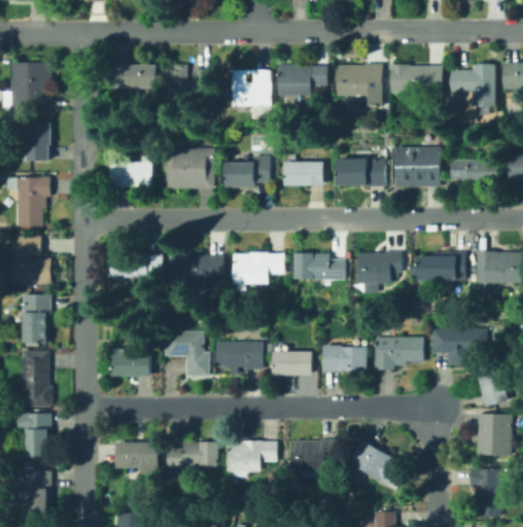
[(12,106),(12,63),(50,63),(49,106),(12,106)]
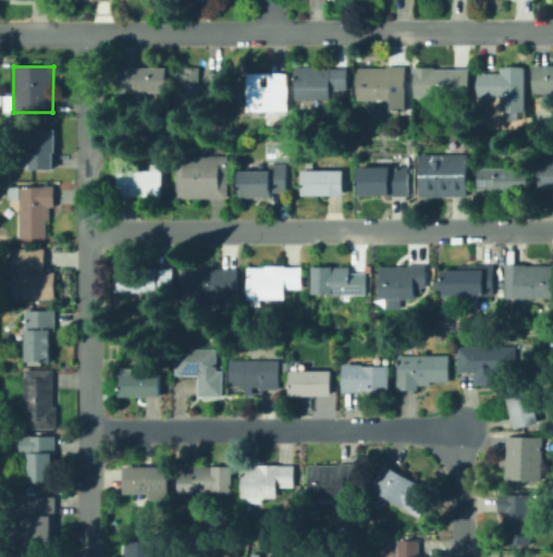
[(113,93),(113,67),(166,69),(166,93),(113,93)]
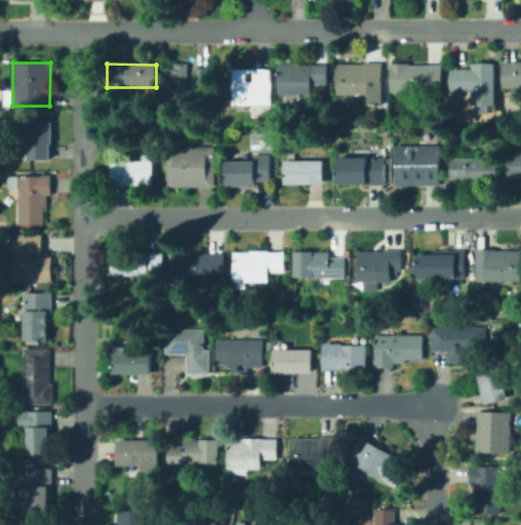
[(493,64),(493,107),(471,107),(471,91),(450,91),(450,71),(471,71),(471,64),(493,64)]
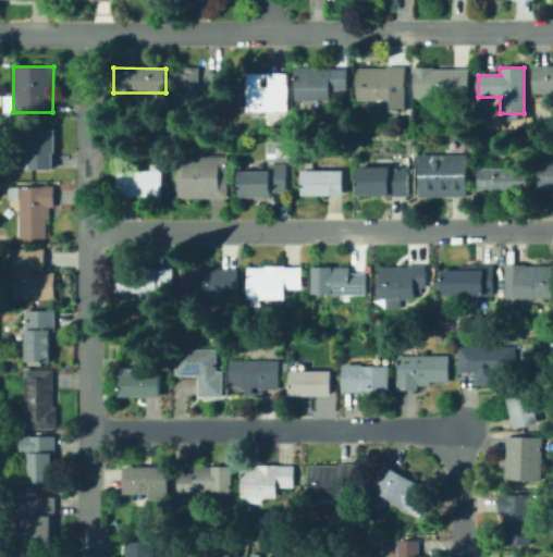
[(552,94),(532,94),(532,67),(552,67),(552,94)]
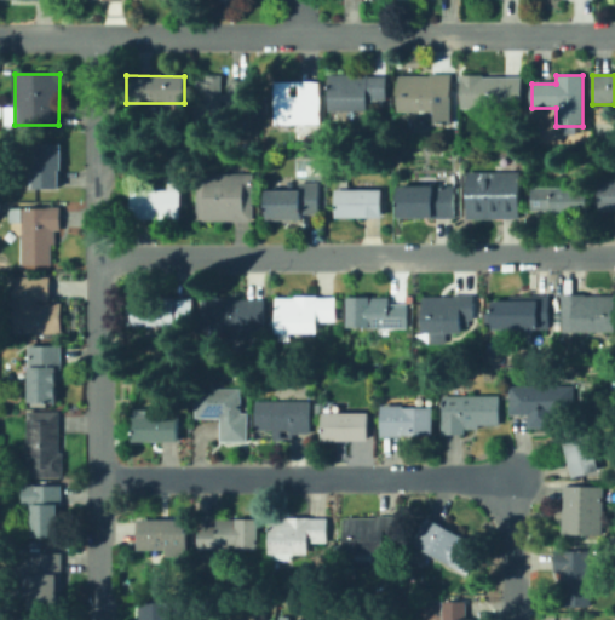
[(329,76),(386,76),(386,105),(367,104),(367,112),(329,112),(329,76)]
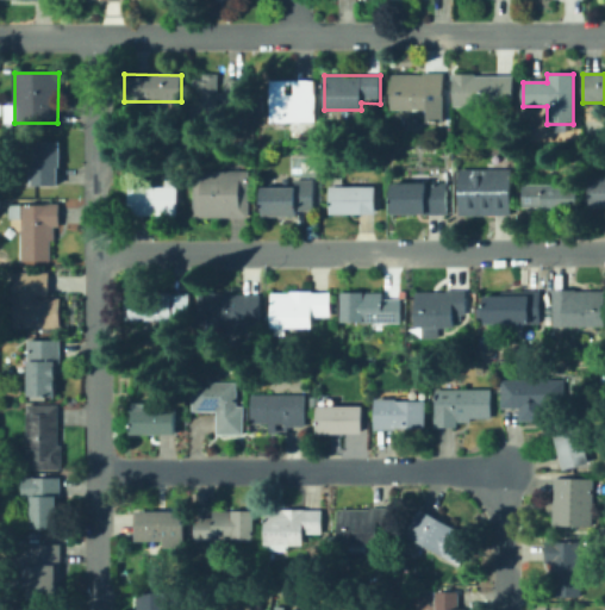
[(443,111),(443,123),(428,123),(428,111),(391,111),(391,76),(443,76),(443,111)]
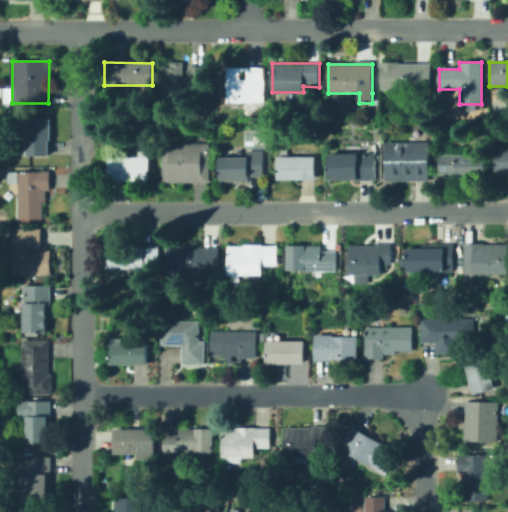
[(429,65),(429,91),(379,91),(379,65),(429,65)]
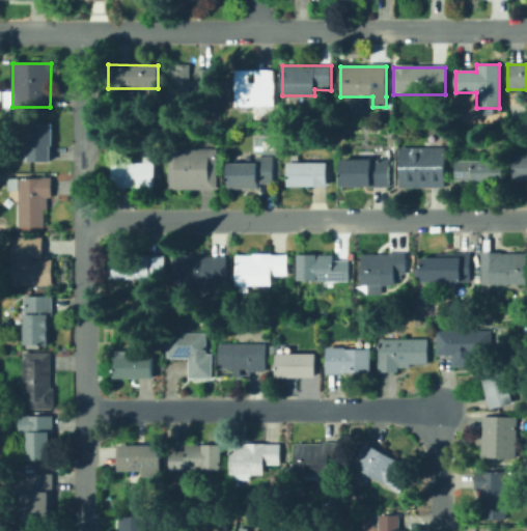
[(205,81),(205,90),(188,90),(188,99),(169,99),(169,70),(188,70),(188,81),(195,81),(195,68),(205,68),(205,81)]
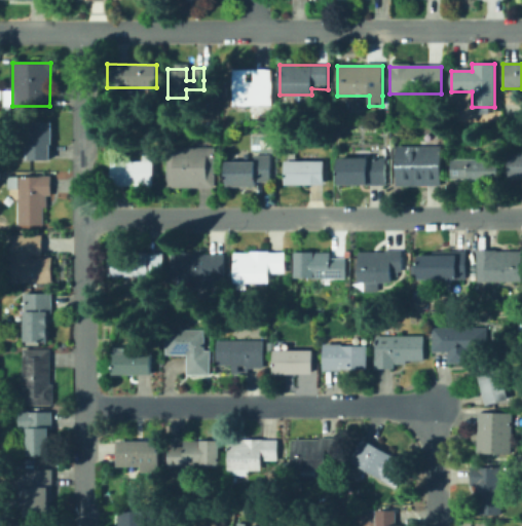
[(272,69),(272,107),(231,107),(231,69),(272,69)]
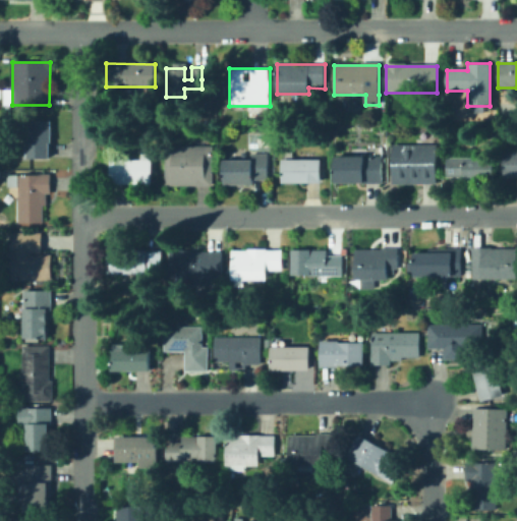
[(27,131),(20,131),(20,122),(50,121),(50,156),(27,156),(27,131)]
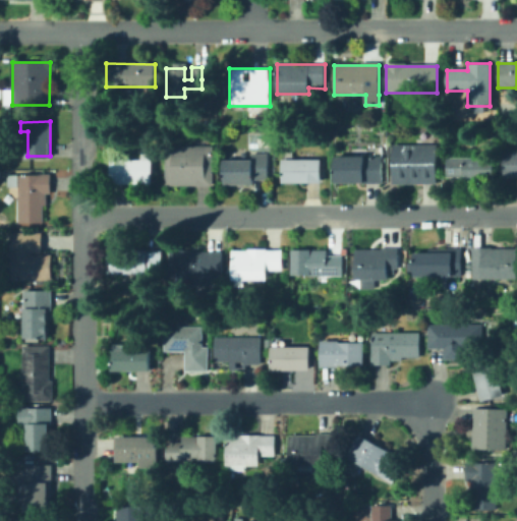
[(433,145),(432,183),(389,183),(389,145),(433,145)]
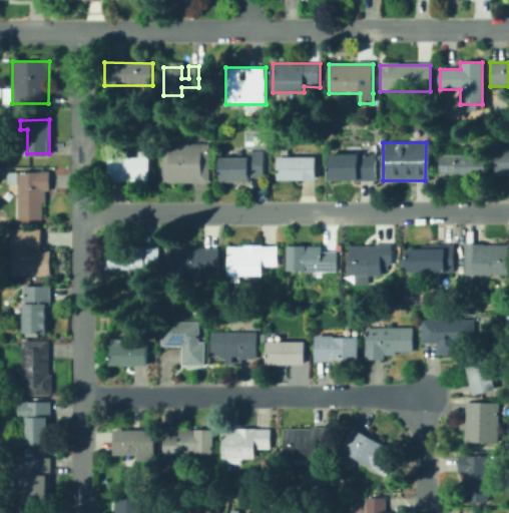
[(161,181),(161,143),(198,143),(198,181),(161,181)]
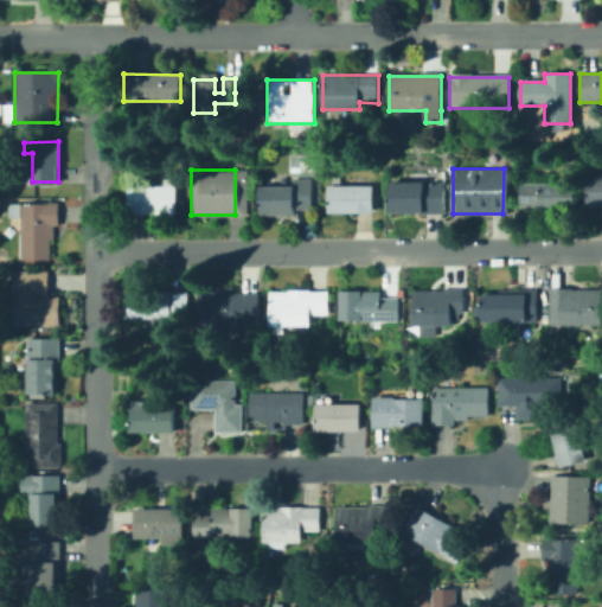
[(601,177),(601,205),(586,205),(586,177),(601,177)]
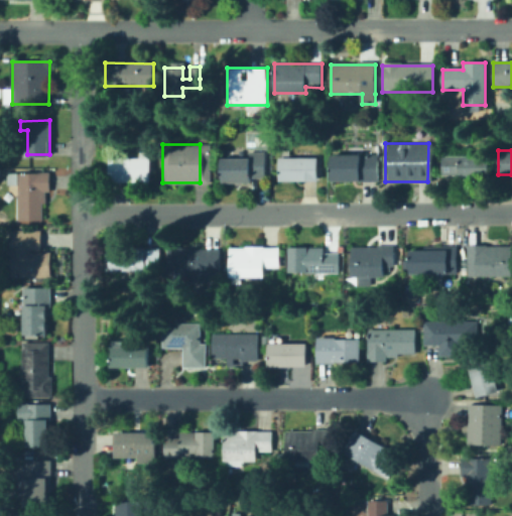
[(250,158),(249,153),(261,152),(262,181),(220,181),(220,158),(250,158)]
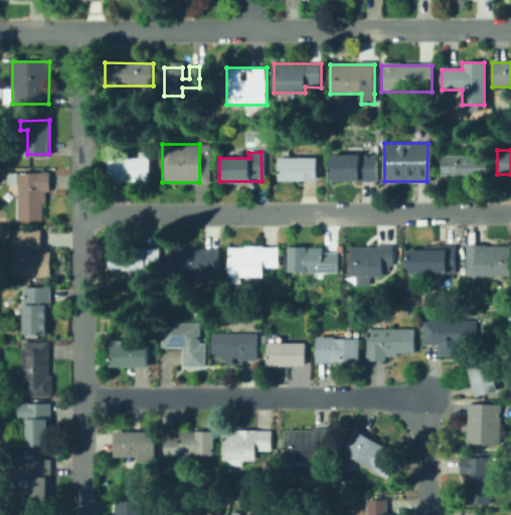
[(138,184),(109,184),(109,160),(138,160),(138,153),(149,153),(149,184),(138,184)]
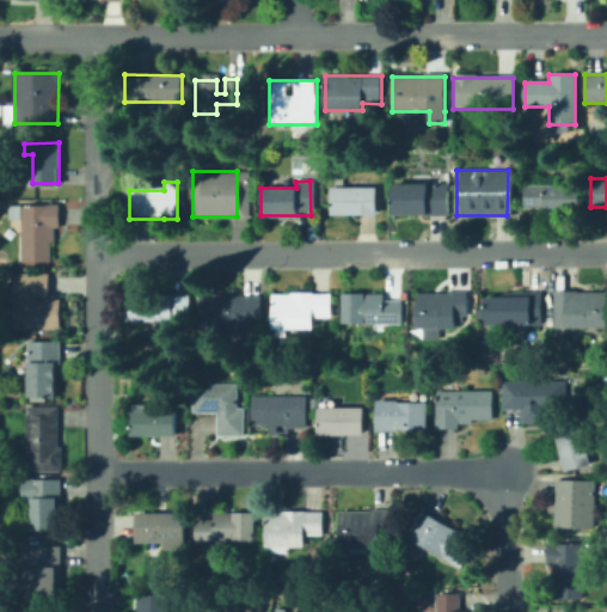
[(580,214),(545,214),(545,208),(521,208),(521,182),(556,182),(556,187),(580,187),(580,214)]
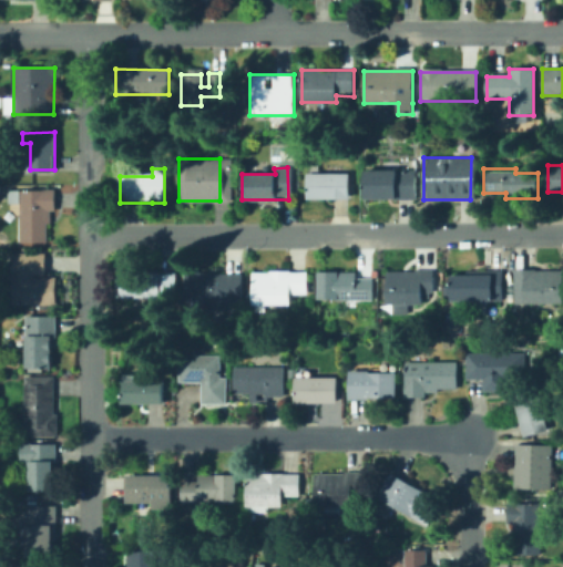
[(361,172),(410,169),(411,197),(362,199),(361,172)]
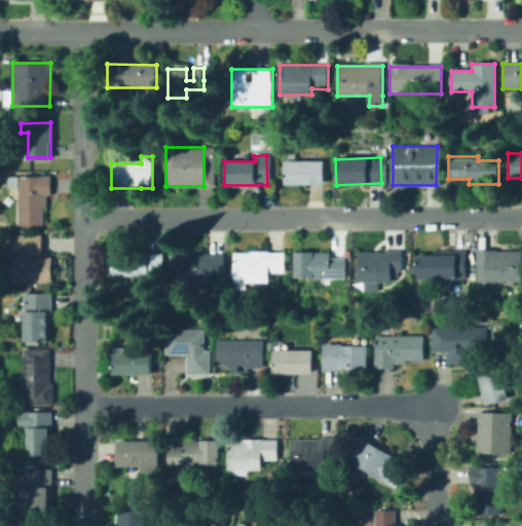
[(321,160),(321,184),(284,185),(284,161),(321,160)]
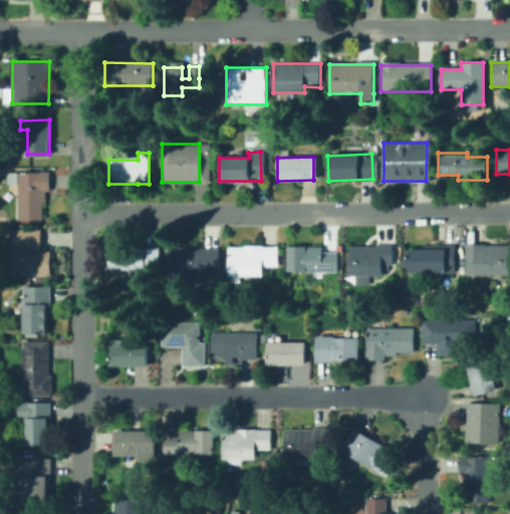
[(8,184),(8,172),(48,172),(48,192),(43,192),(43,219),(17,219),(17,184),(8,184)]
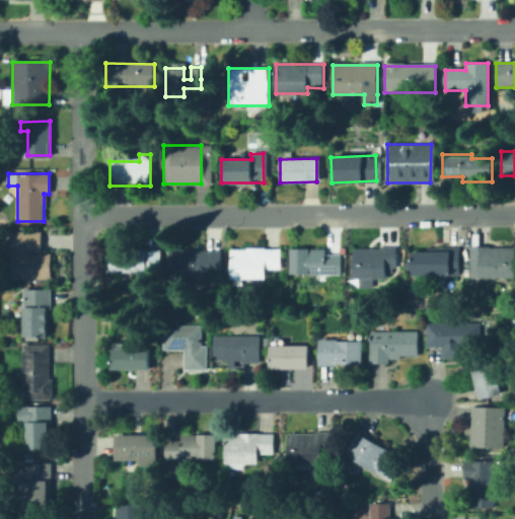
[(39,233),(40,253),(47,252),(49,277),(12,279),(10,234),(39,233)]
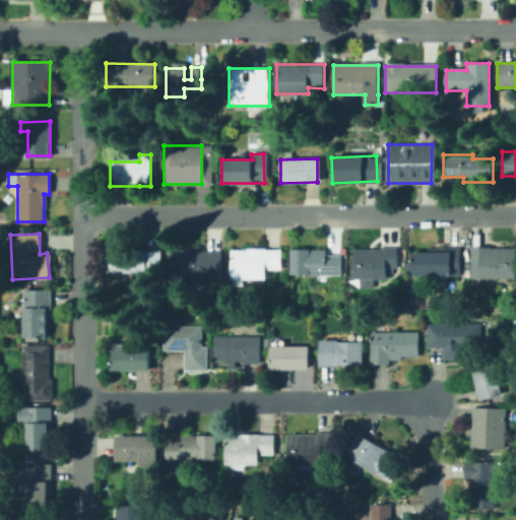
[(515,249),(514,278),(469,277),(470,248),(515,249)]
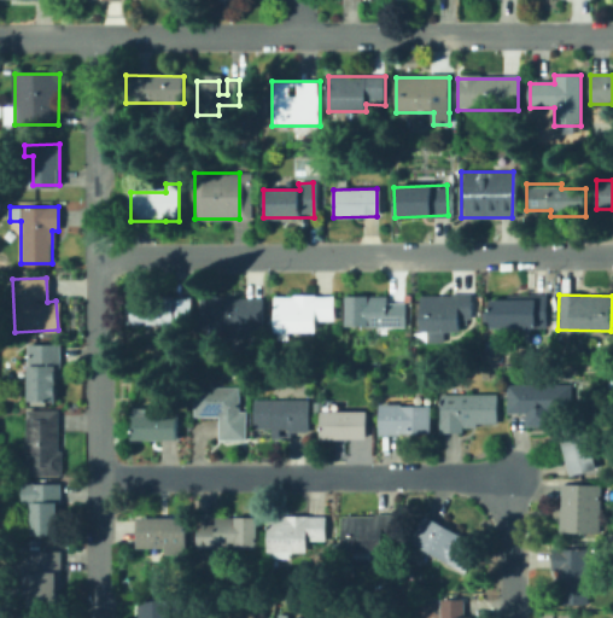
[(130,325),(130,296),(193,296),(193,325),(130,325)]
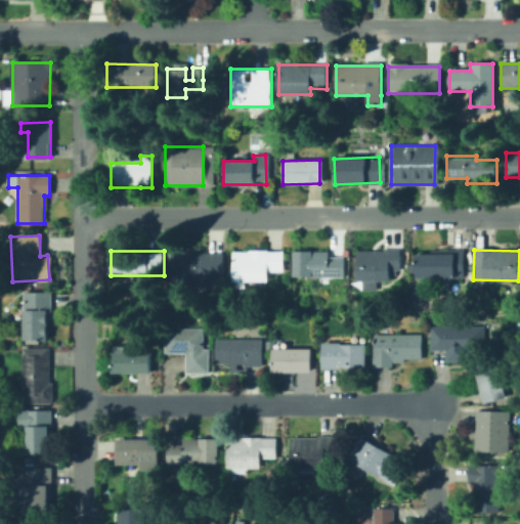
[(282,251),(282,271),(266,271),(266,282),(231,282),(231,251),(282,251)]
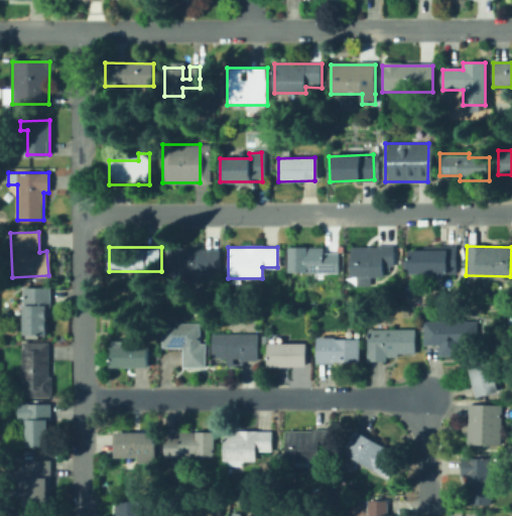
[(380,278),(351,278),(350,247),(391,247),(391,270),(380,270),(380,278)]
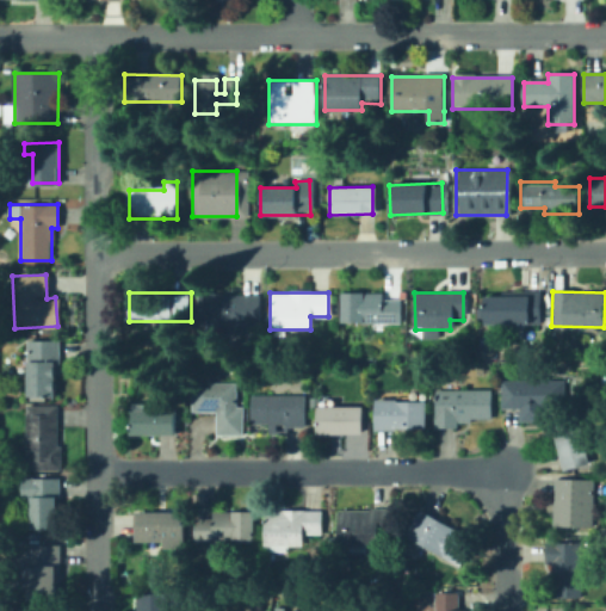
[(245,323),(245,332),(226,332),(226,323),(198,323),(198,294),(259,294),(259,323),(245,323)]
